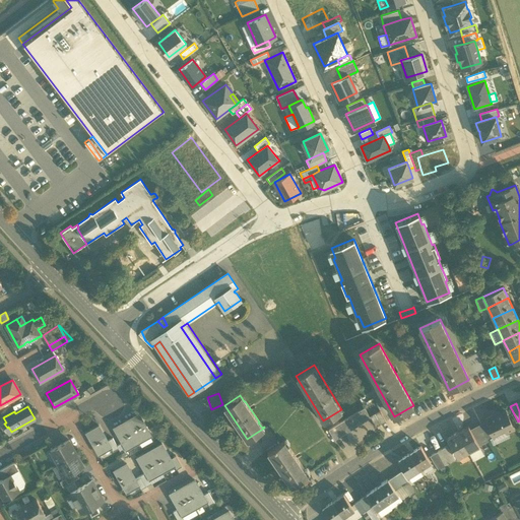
[(328,430),(334,440),(371,417),(365,407),(328,430)]
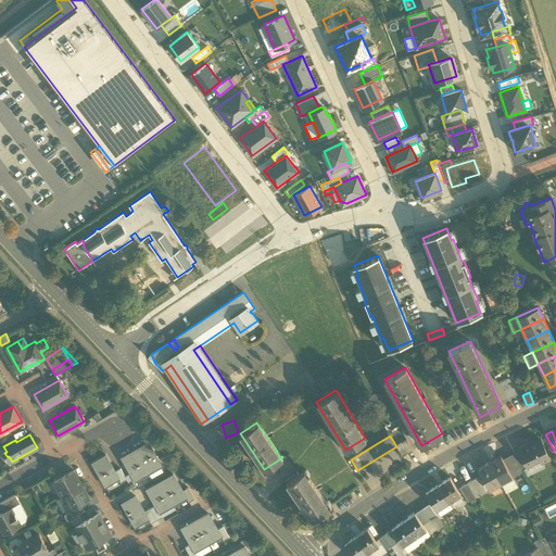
[(519,450),(528,466),(529,466),(528,463),(538,458),(540,462),(542,460),(548,458),(539,438),(531,442),(532,443),(527,445),(527,444),(518,447),(519,450)]
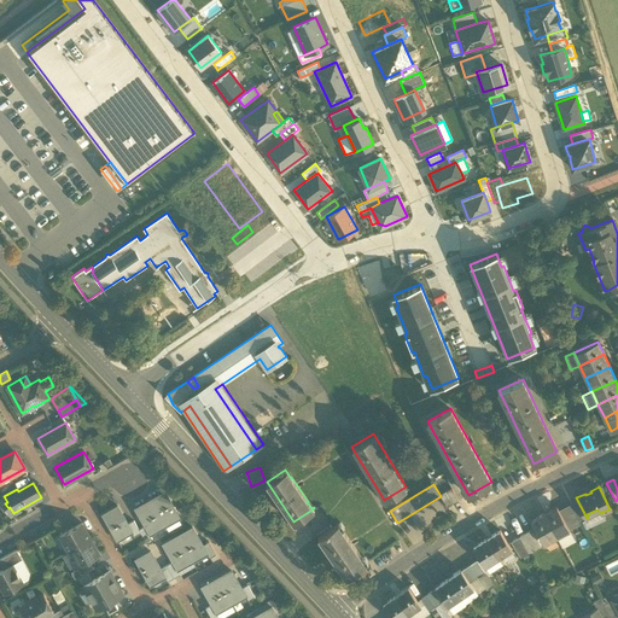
[(438,494),(445,507),(459,500),(452,488),(438,494)]
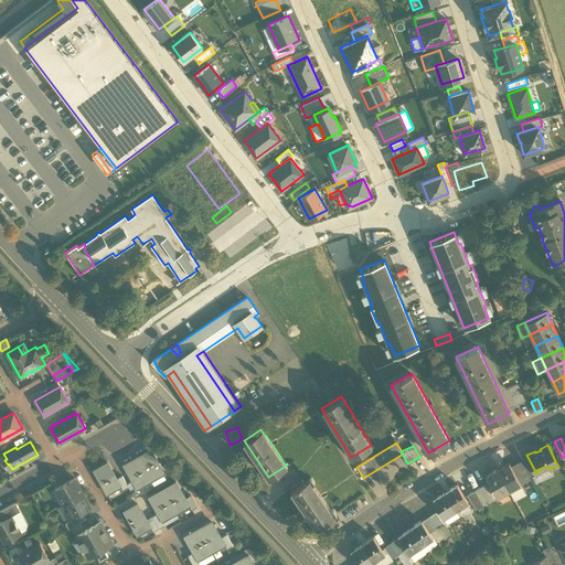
[(150,449),(124,465),(132,480),(137,488),(164,473),(150,449)]
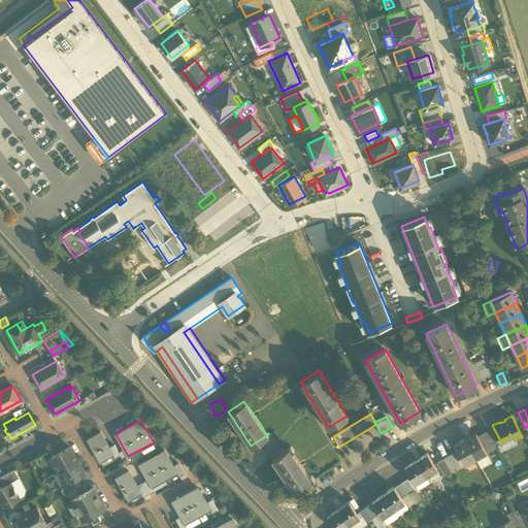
[(487,430),(495,446),(497,444),(501,442),(493,427),(487,430)]
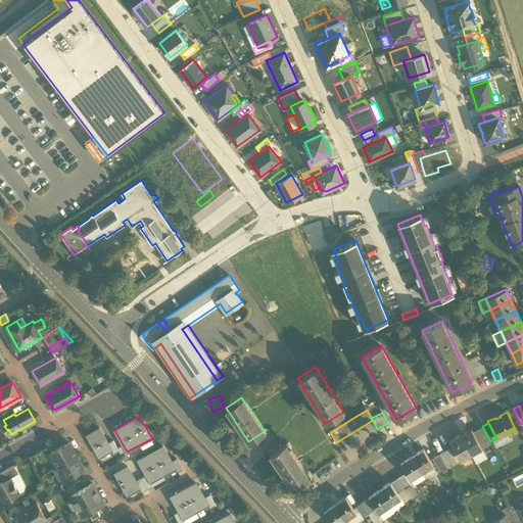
[(473,431),(482,448),(491,442),(490,441),(482,426),(473,431)]
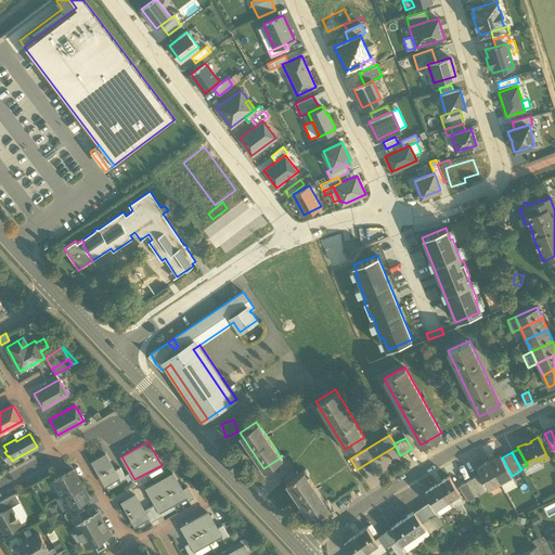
[(114,470),(105,454),(92,462),(105,485),(118,477),(114,470)]
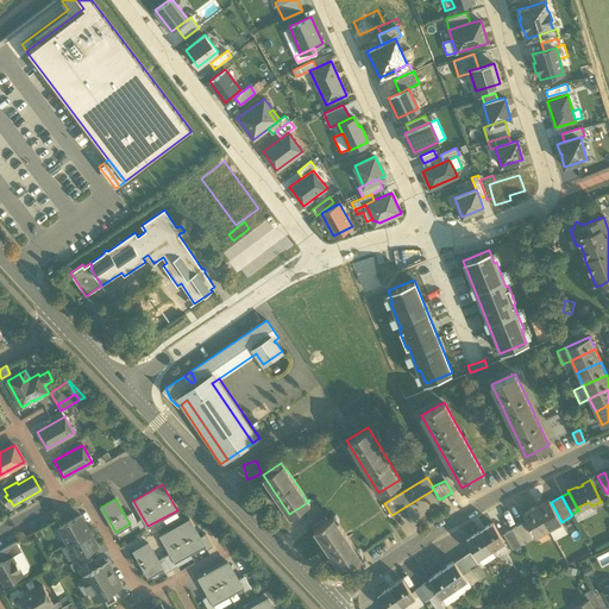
[(548,498),(535,506),(548,528),(562,522),(551,502),(548,498)]
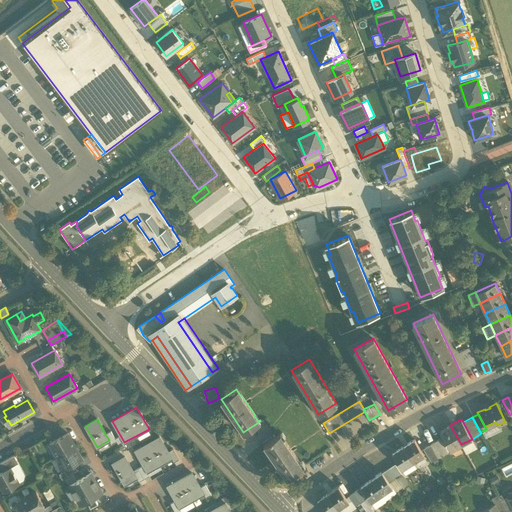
[(502,429),(499,424),(497,425),(495,422),(486,426),(487,429),(486,429),(482,431),(485,438),(502,429)]
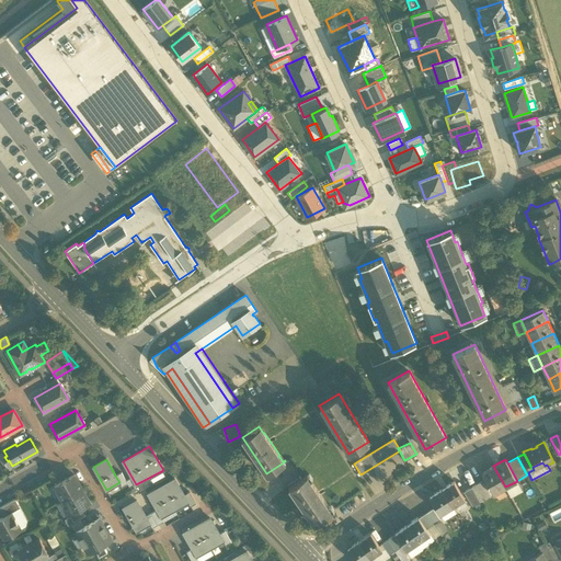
[(493,494),(505,487),(493,466),(481,472),(493,494)]
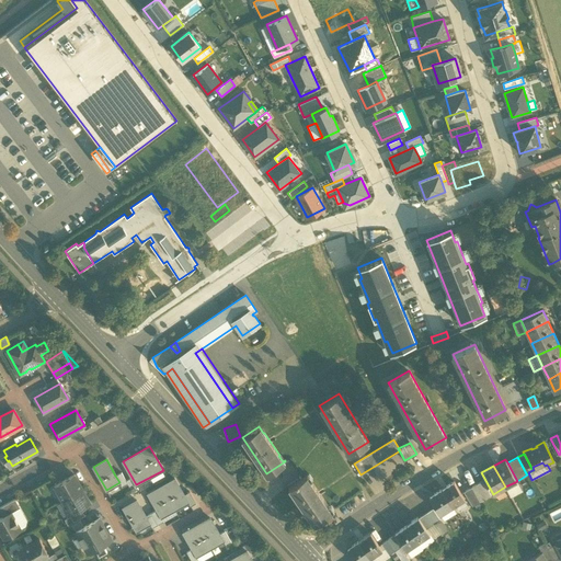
[(122,472),(115,476),(119,482),(122,487),(128,483),(126,480),(122,472)]
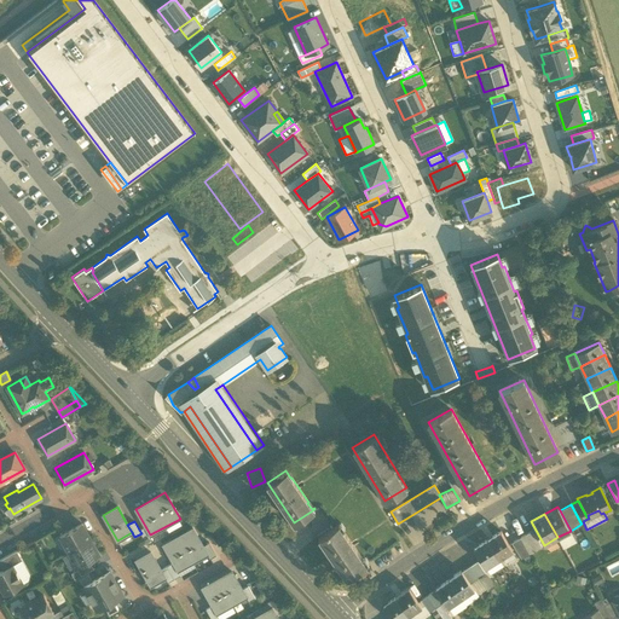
[(346,577),(346,578),(368,563),(366,563),(340,524),(341,522),(340,522),(319,536),(319,537),(320,536),(346,577)]
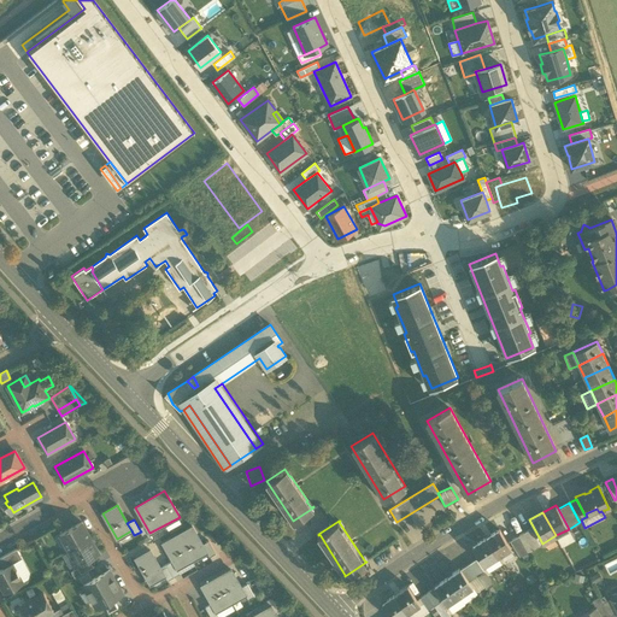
[(59,534),(69,550),(90,538),(82,522),(59,534)]
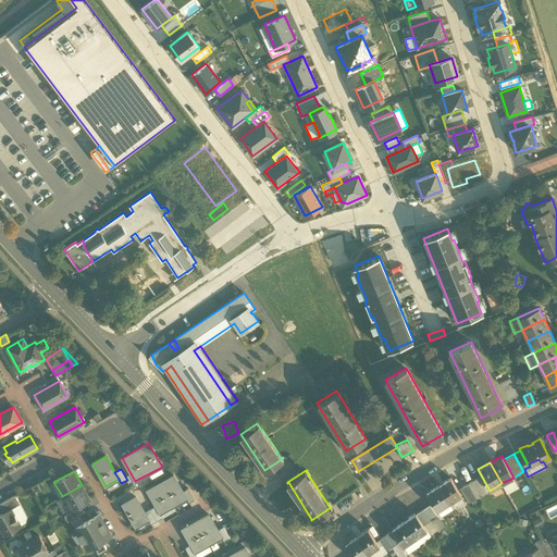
[(131,473),(125,477),(127,480),(132,489),(137,485),(135,481),(131,473)]
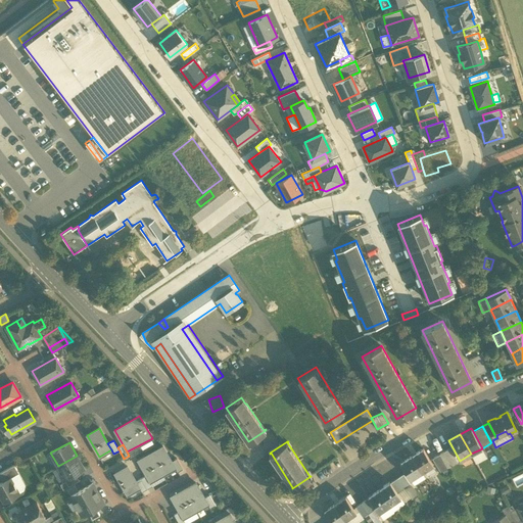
[(146,475),(150,482),(175,468),(172,461),(162,445),(138,460),(146,475)]
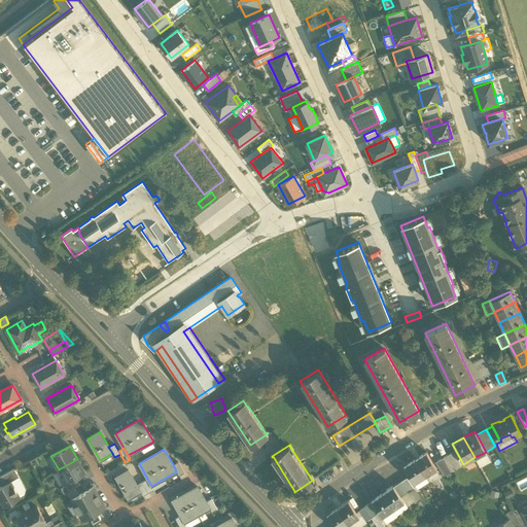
[(453,451),(442,457),(450,471),(460,465),(453,451)]
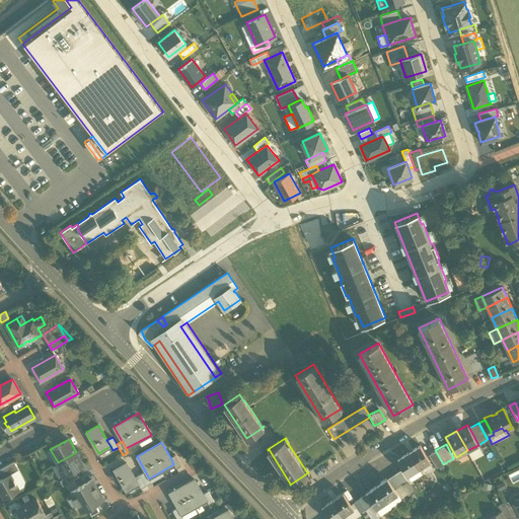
[(419,445),(409,452),(418,467),(429,461),(419,445)]
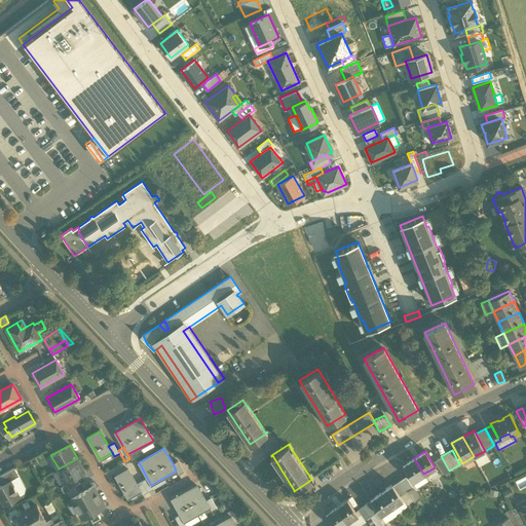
[(485,451),(474,456),(479,465),(490,459),(485,451)]
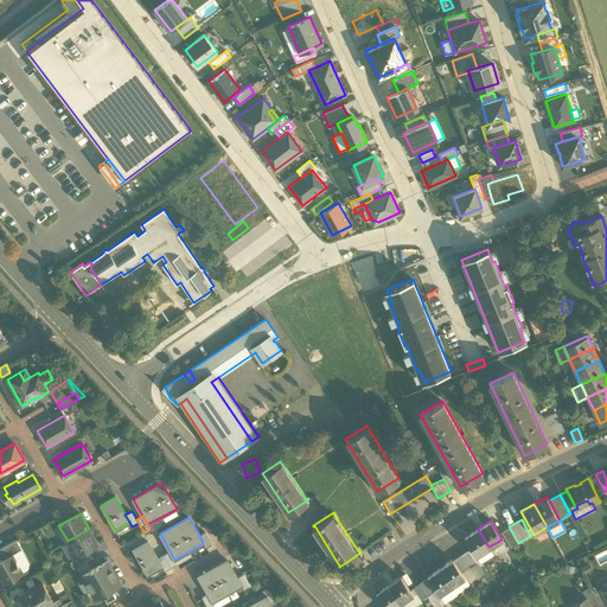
[(510,548),(518,543),(509,526),(500,531),(510,548)]
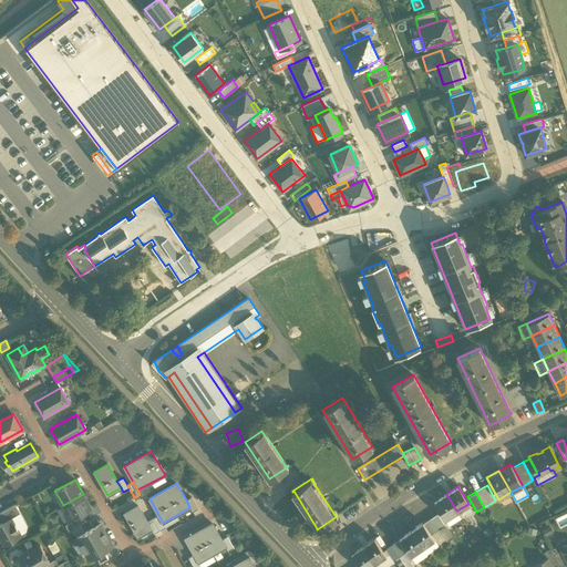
[(71,519),(91,508),(83,494),(63,505),(71,519)]
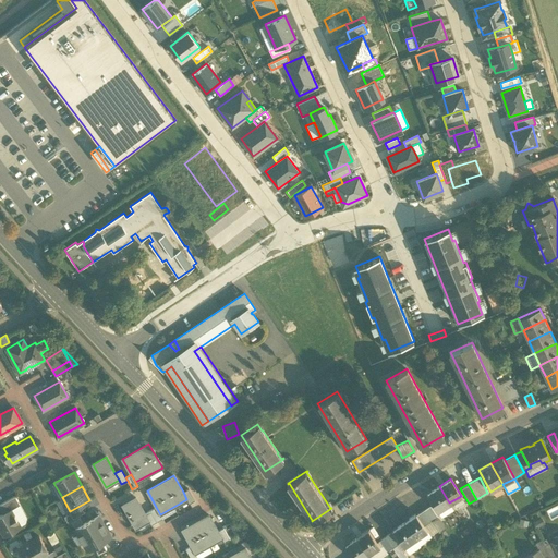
[(437,510),(449,502),(439,486),(426,494),(437,510)]
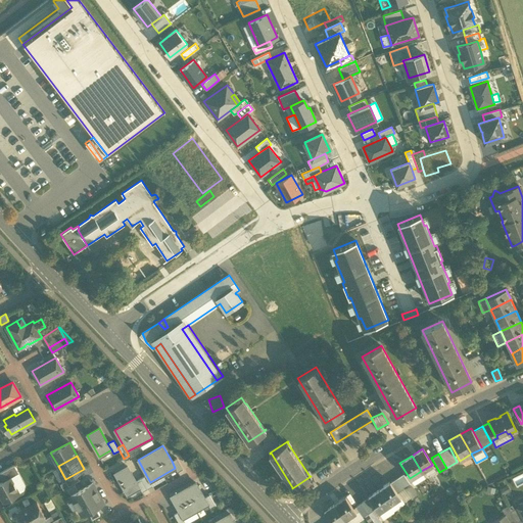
[(172,461),(175,468),(178,471),(183,469),(177,458),(172,461)]
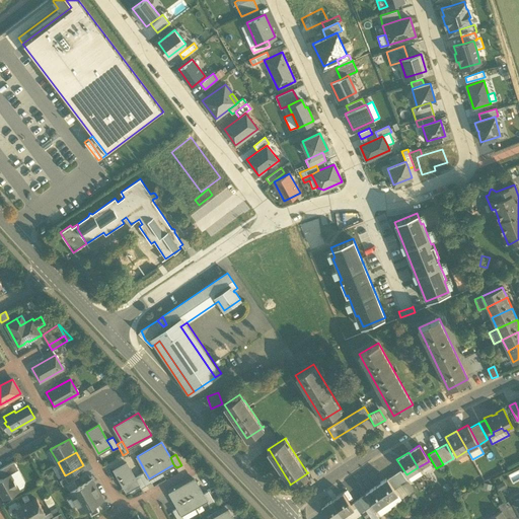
[(0,468),(0,472),(3,477),(10,473),(18,469),(14,461),(0,468)]
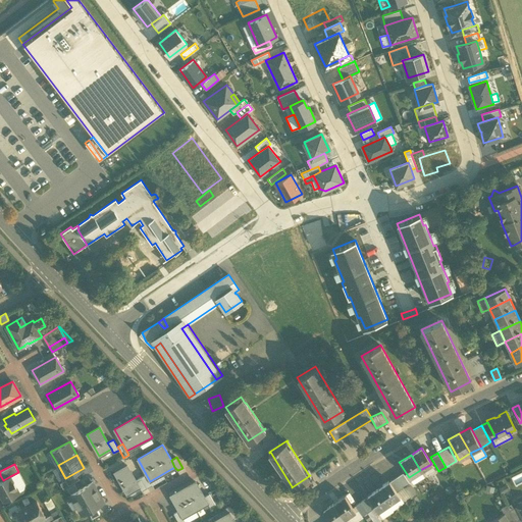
[(420,470),(424,475),(434,469),(431,464),(420,470)]
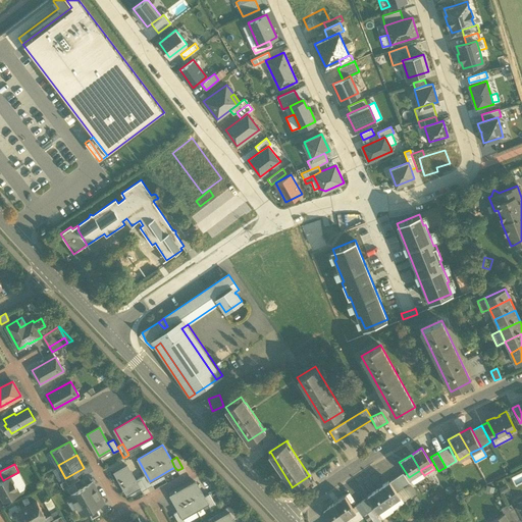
[(126,465),(114,472),(126,493),(140,486),(136,480),(126,465)]
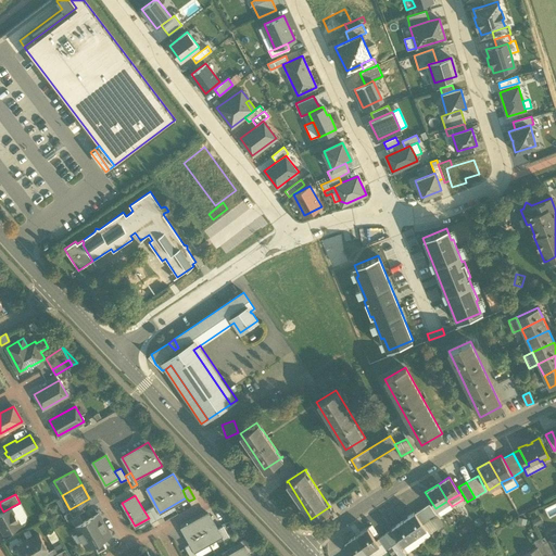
[(447,501),(436,508),(440,516),(452,507),(452,506),(447,501)]
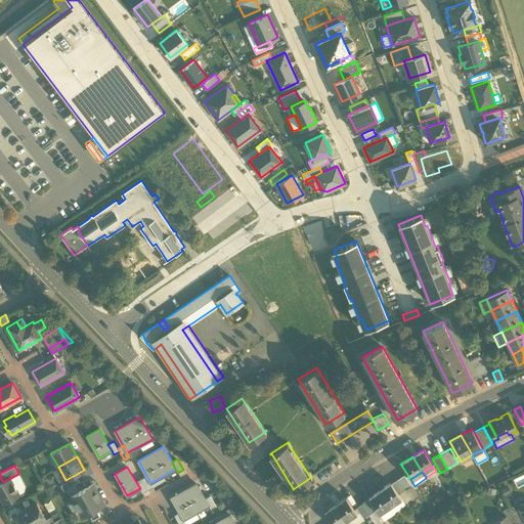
[(402,475),(398,478),(405,487),(409,484),(402,475)]
